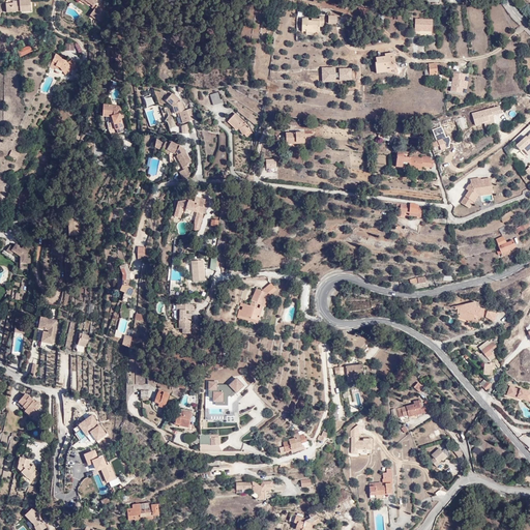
[(20,0),(15,0),(13,3),(7,3),(7,11),(21,10),(21,12),(33,11),(31,0),(20,0)]
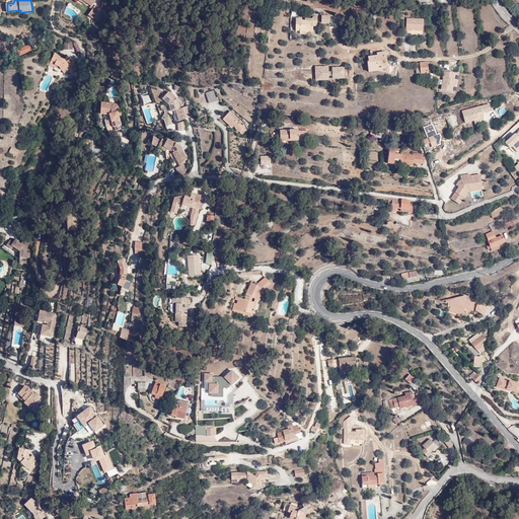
[(78,0),(80,1),(79,2),(84,5),(84,4),(89,8),(88,9),(91,10),(87,15),(97,23),(103,10),(95,5),(94,6),(92,4),(91,4),(94,0),(78,0)]
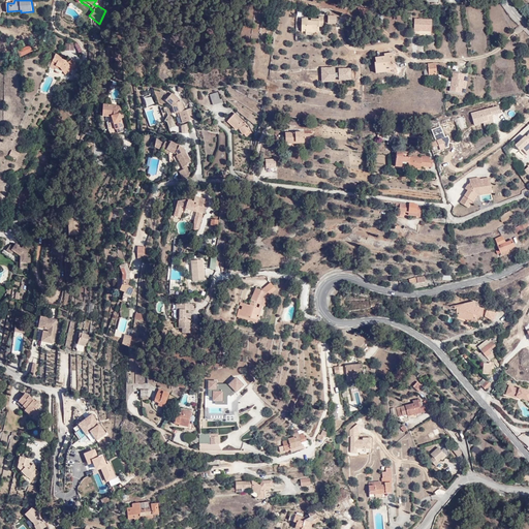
[(383,11),(377,10),(375,22),(381,24),(383,11)]
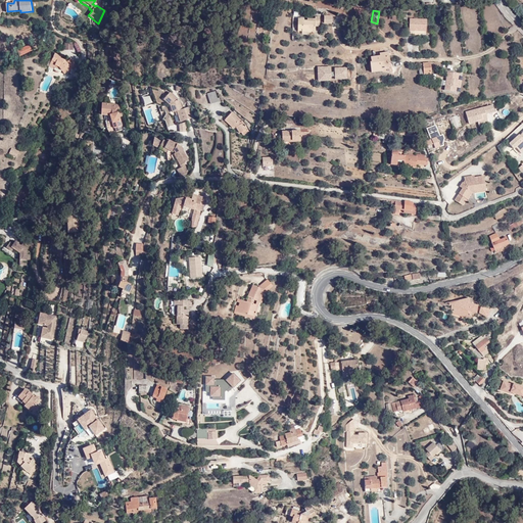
[(332,15),(324,15),(324,24),(332,24),(332,15)]
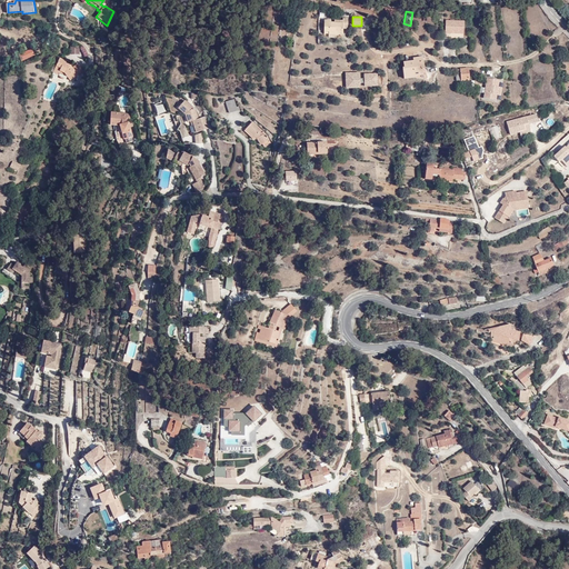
[(339,32),(343,32),(343,29),(349,28),(349,19),(345,18),(345,20),(345,22),(335,22),(332,22),(332,20),(326,20),(325,31),(330,31),(329,35),(339,36),(339,32)]
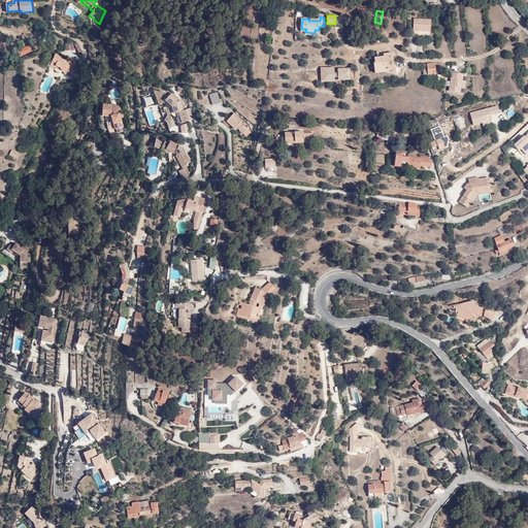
[(430,22),(413,21),(411,34),(430,34),(430,22)]
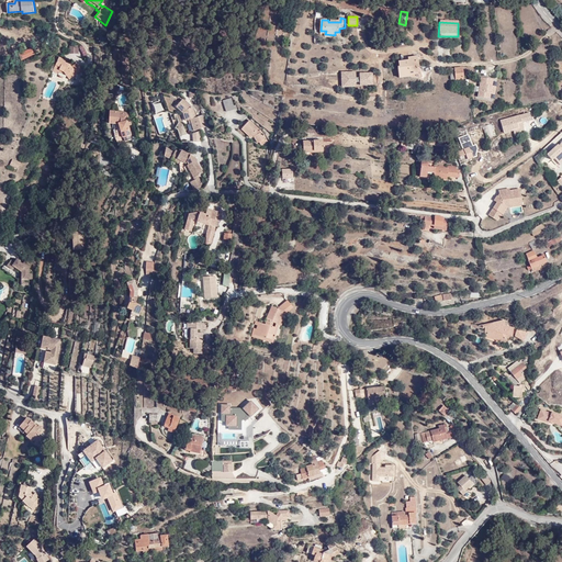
[(32,51),(20,55),(22,60),(34,56),(33,54),(35,53),(34,49),(32,51)]
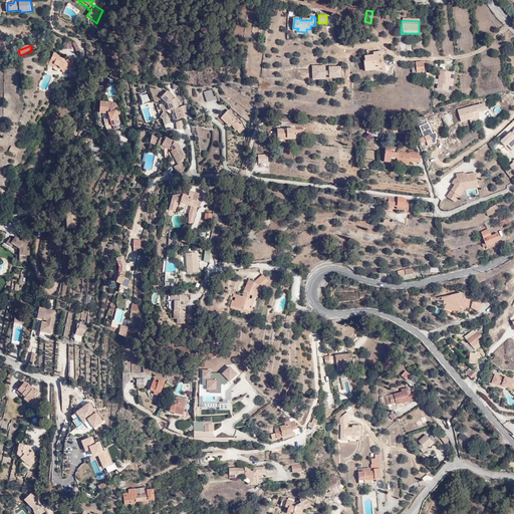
[(364,67),(375,67),(375,65),(382,65),(382,58),(384,58),(383,48),(374,48),(374,52),(366,52),(366,56),(364,56),(364,67)]
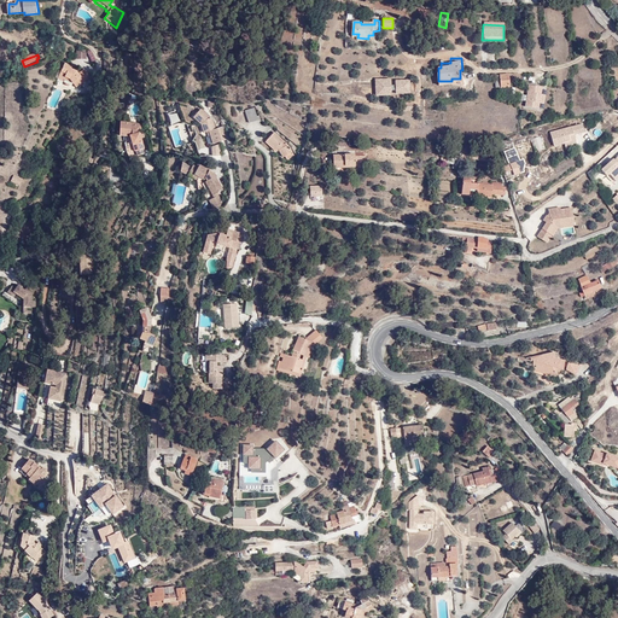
[(66,62),(63,74),(69,76),(76,79),(83,86),(95,73),(88,65),(83,70),(80,69),(81,66),(66,62)]
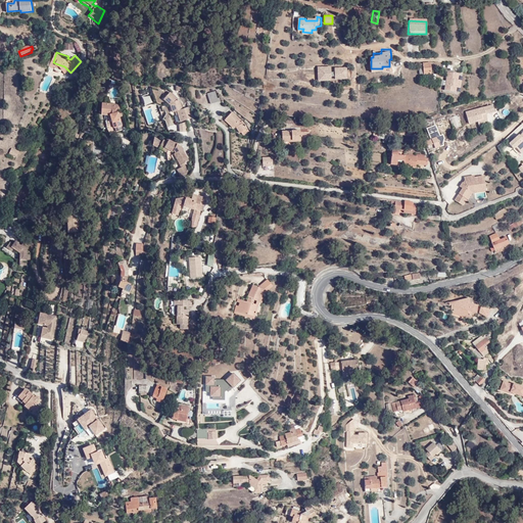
[(430,74),(430,63),(419,63),(420,74),(430,74)]
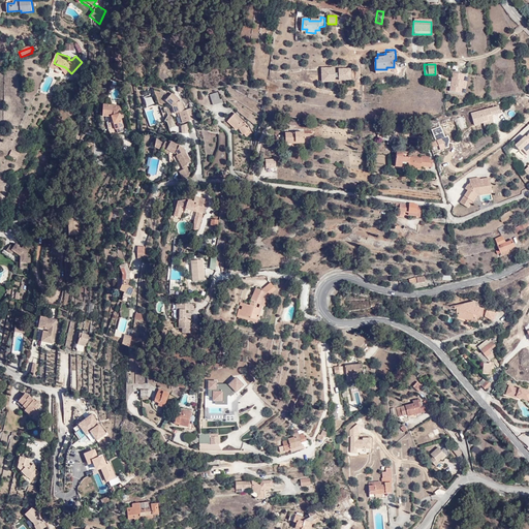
[(321,82),(338,82),(338,72),(336,73),(336,67),(320,67),(321,82)]
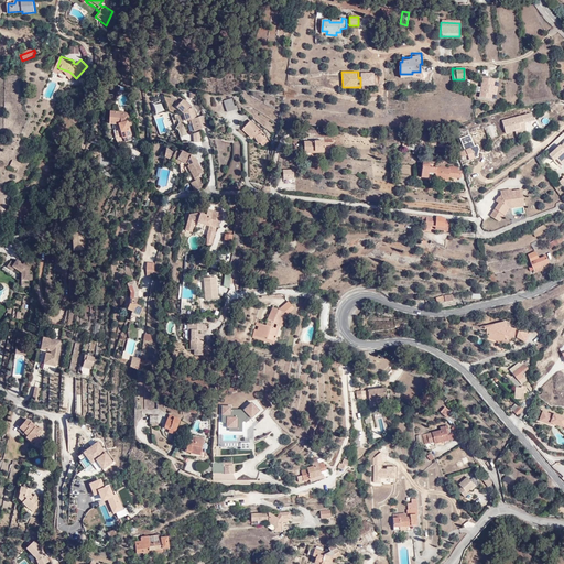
[(360,73),(360,86),(375,86),(375,73),(360,73)]
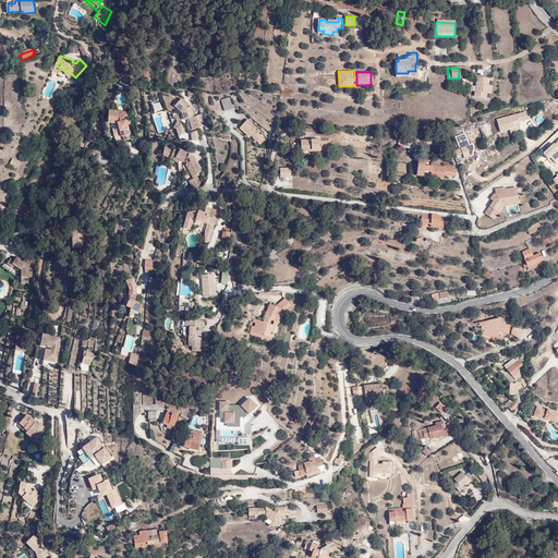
[(487,98),(487,92),(486,92),(487,84),(489,84),(489,77),(477,76),(475,97),(487,98)]
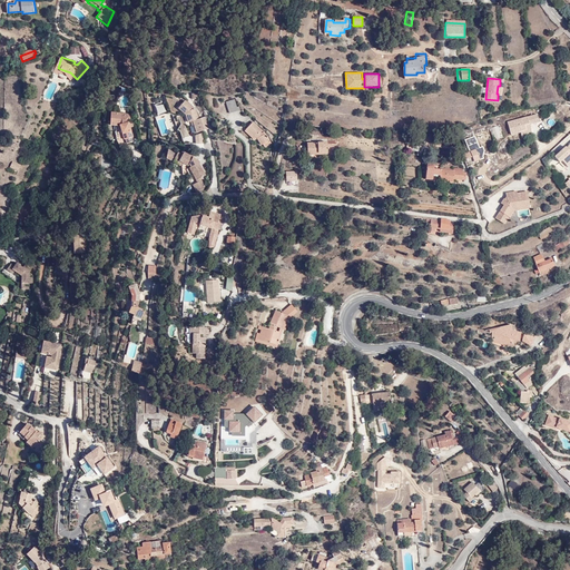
[(198,118),(196,110),(185,99),(177,107),(186,116),(188,124),(194,123),(196,130),(208,127),(205,117),(198,118)]
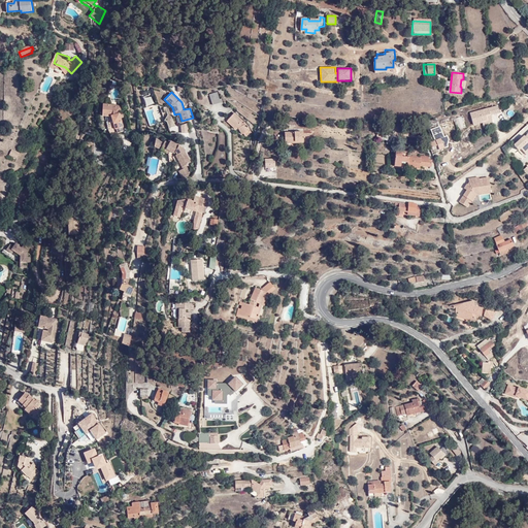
[(219,101),(217,94),(208,96),(211,106),(222,103),(221,100),(219,101)]
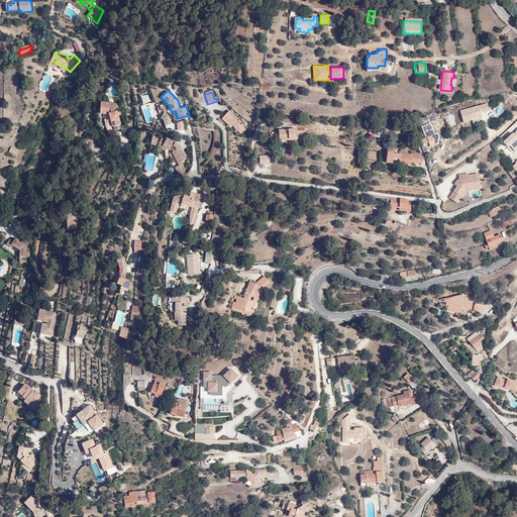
[(140,96),(142,104),(149,102),(147,94),(140,96)]
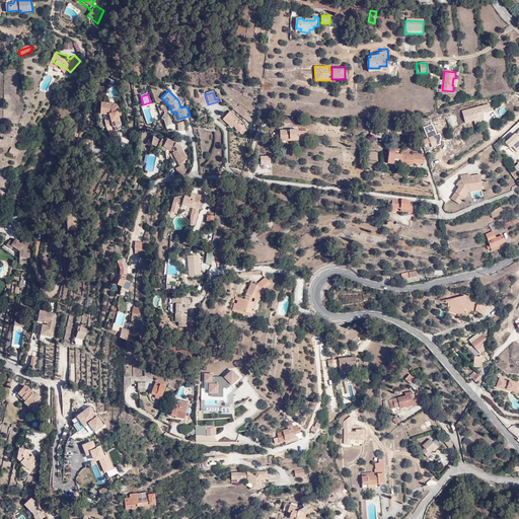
[(116,109),(116,101),(102,101),(101,109),(108,109),(108,114),(114,127),(115,126),(116,131),(123,128),(122,124),(124,123),(121,114),(123,113),(121,109),(120,109),(116,109)]
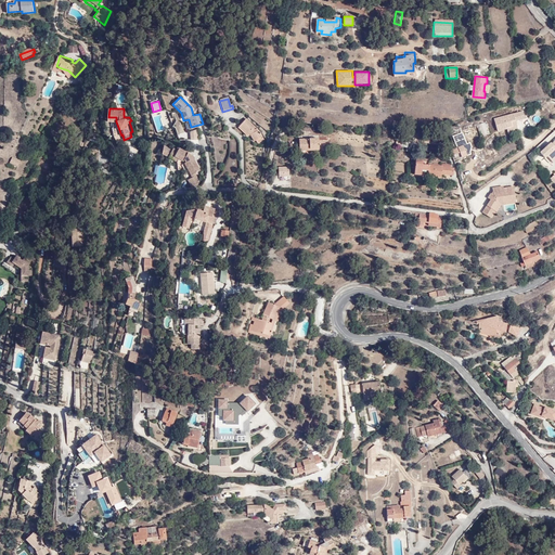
[(521,114),(493,120),(495,133),(515,129),(514,124),(524,123),(521,114)]
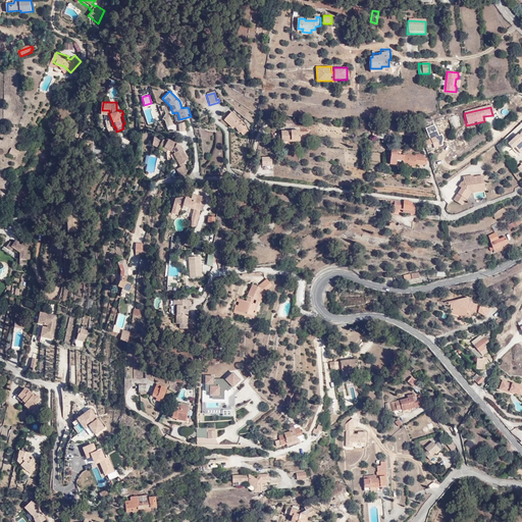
[(246,124),(235,115),(225,119),(232,125),(236,128),(240,133),(241,133),(248,128),(246,124)]
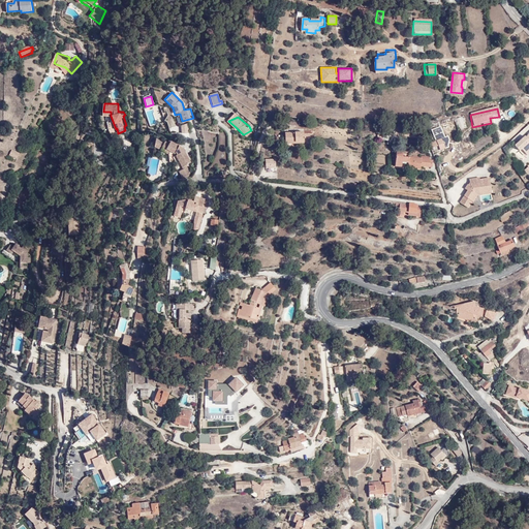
[(459,130),(463,128),(459,117),(455,118),(459,130)]
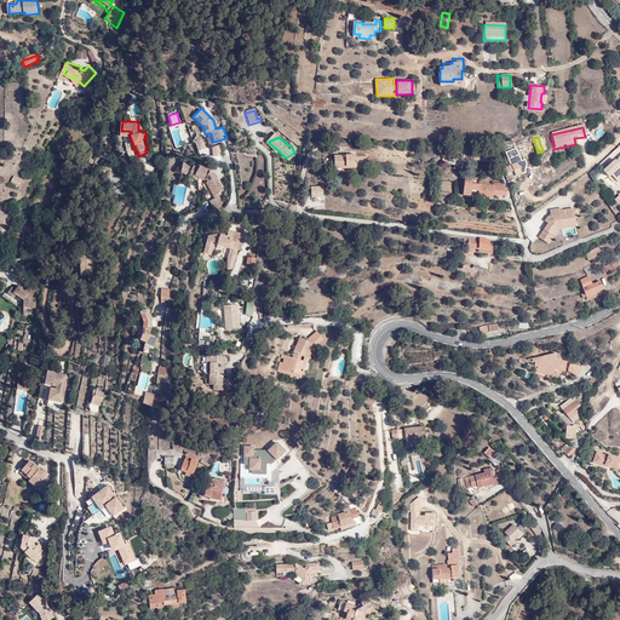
[(276,149),(268,142),(265,145),(275,151),(276,149)]
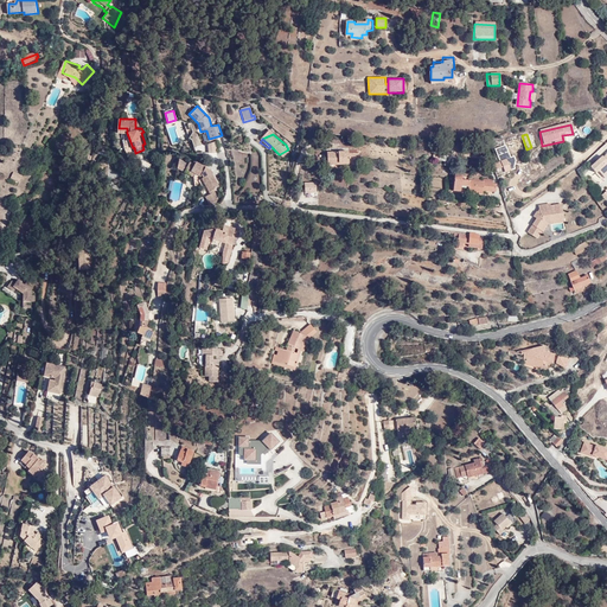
[(359,152),(349,152),(343,153),(343,149),(327,149),(327,163),(349,161),(349,160),(359,159),(359,152)]
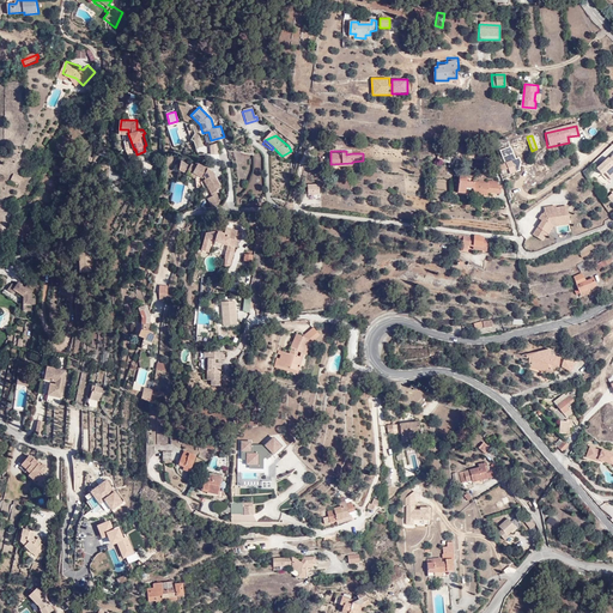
[(612,156),(610,159),(608,158),(598,170),(607,181),(612,174),(612,156)]
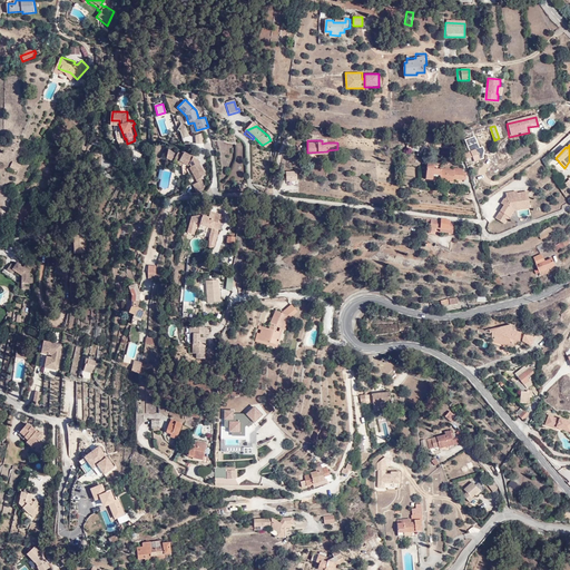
[(428,148),(413,146),(412,150),(416,151),(416,155),(425,156),(428,148)]
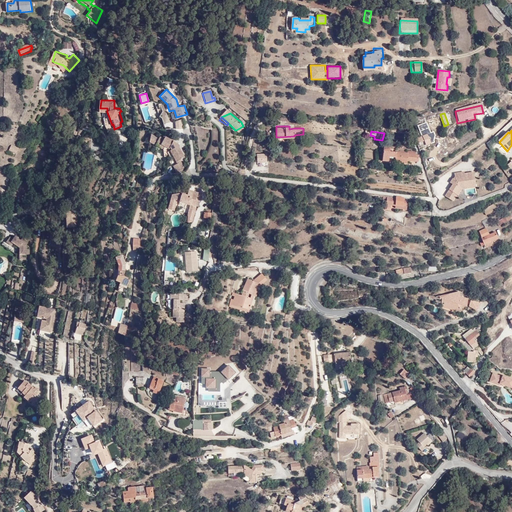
[(150,134),(149,142),(163,149),(163,156),(165,156),(167,151),(169,150),(176,163),(172,165),(176,172),(184,167),(180,159),(184,156),(177,144),(173,140),(164,136),(163,138),(159,136),(158,138),(150,134)]
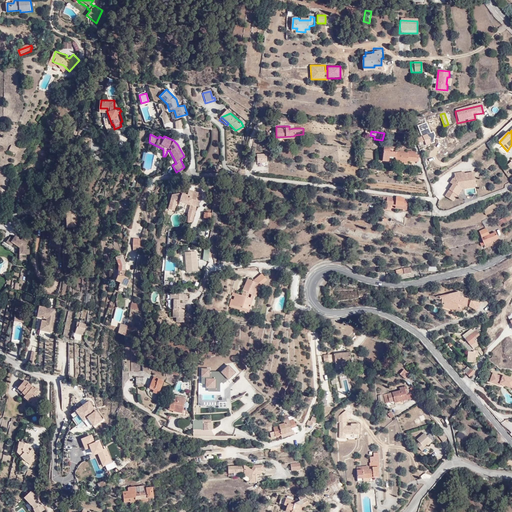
[(427,135),(415,140),(418,150),(425,147),(426,151),(432,148),(427,135)]
